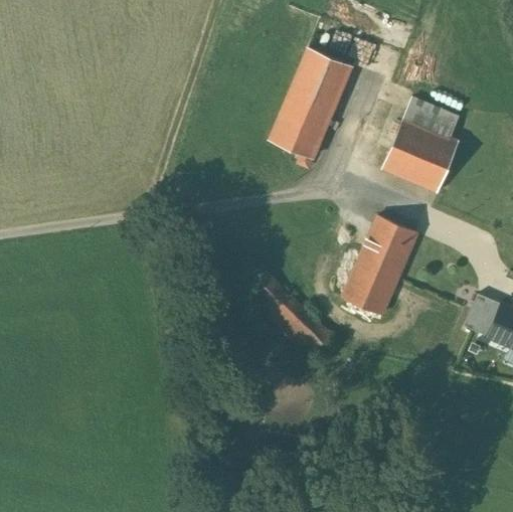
[(311,49),(272,142),(313,160),(353,67),(311,49)]
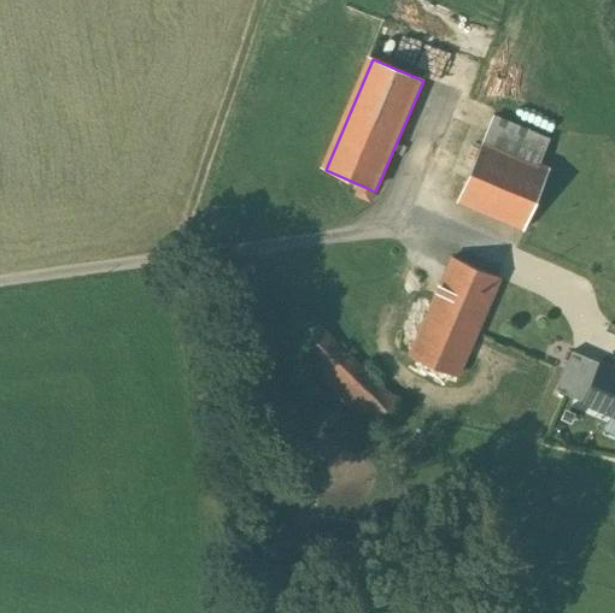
[(525,231),(550,171),(542,168),(551,143),(496,119),(460,204),(525,231)]
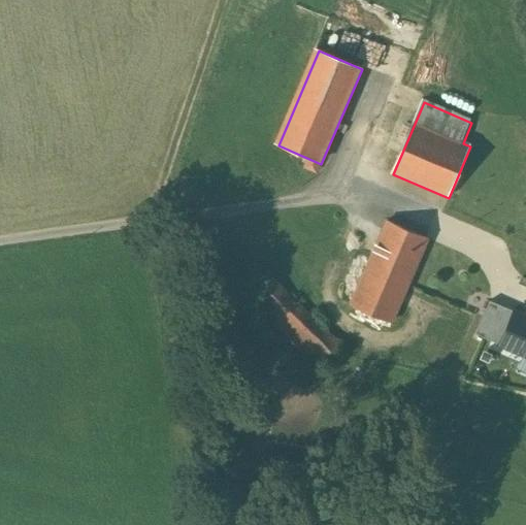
[(428,240),(389,223),(353,307),(392,323),(428,240)]
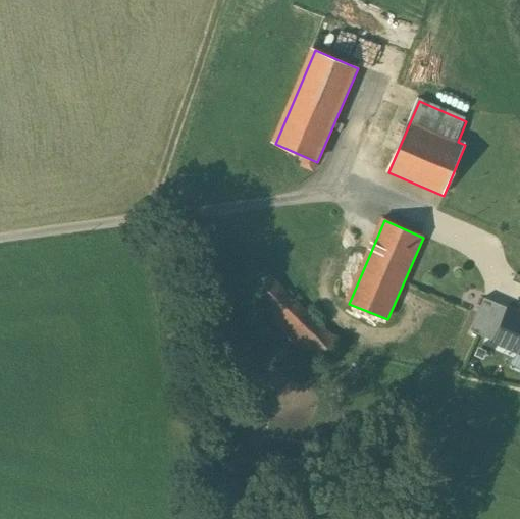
[(335,343),(268,276),(248,297),(315,364),(335,343)]
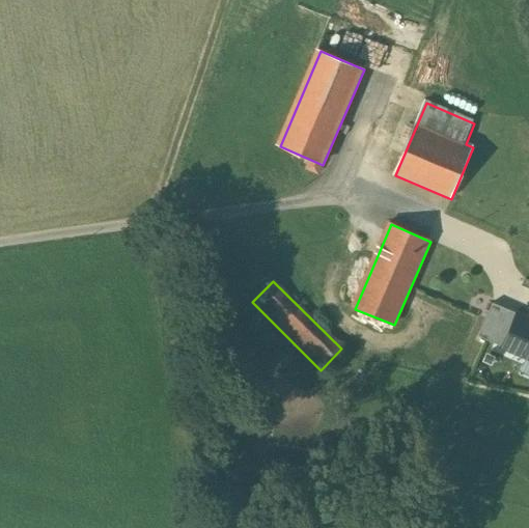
[(486,301),(467,293),(451,331),(470,339),(486,301)]
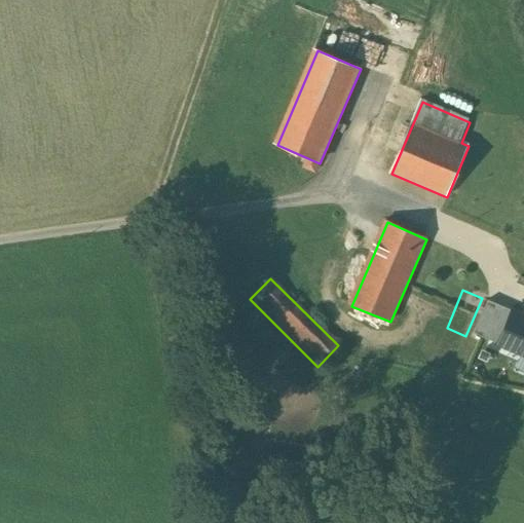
[(523,315),(495,305),(482,341),(523,357),(523,315)]
